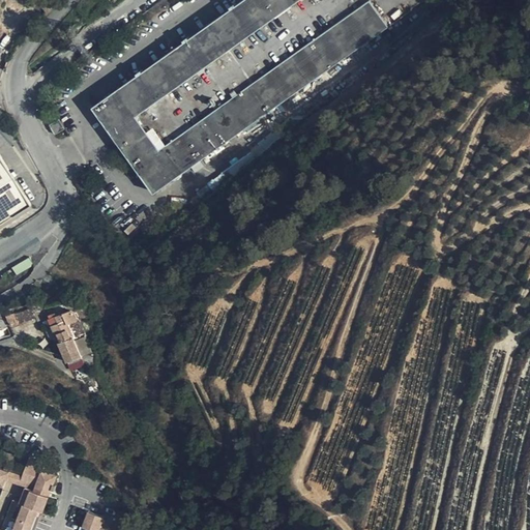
[(0,25),(20,7),(12,0),(8,0),(0,7),(0,25)]
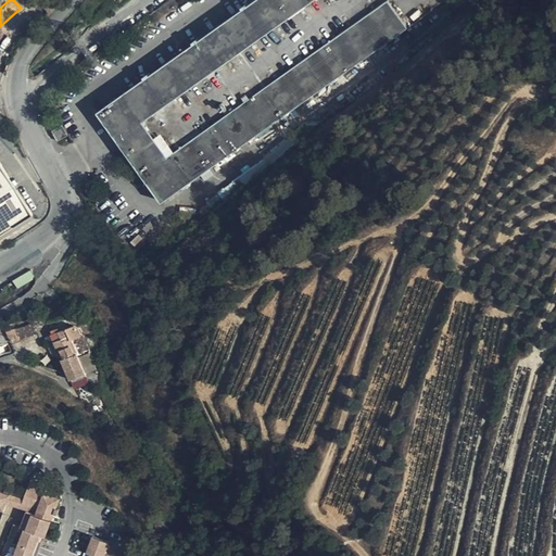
[(161,204),(430,12),(421,0),(256,0),(96,114),(161,204)]
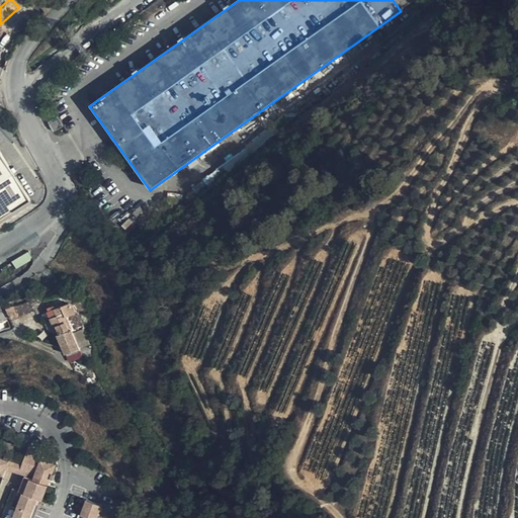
[(393,0),(401,11),(416,0),(393,0)]
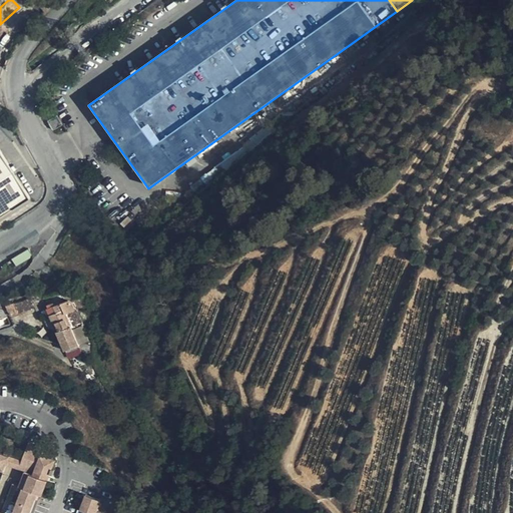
[(62,125),(57,114),(47,120),(52,130),(62,125)]
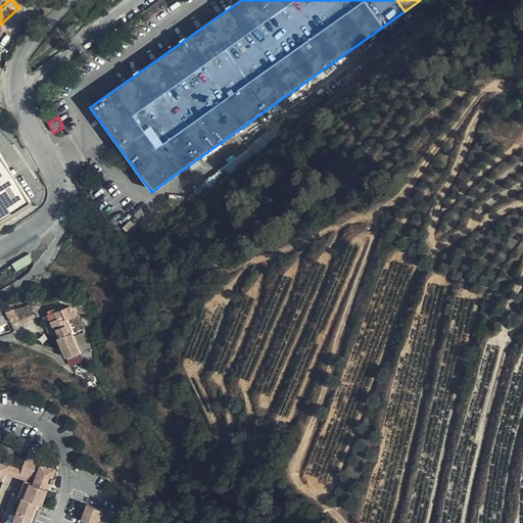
[(0,220),(30,201),(0,154),(0,220)]
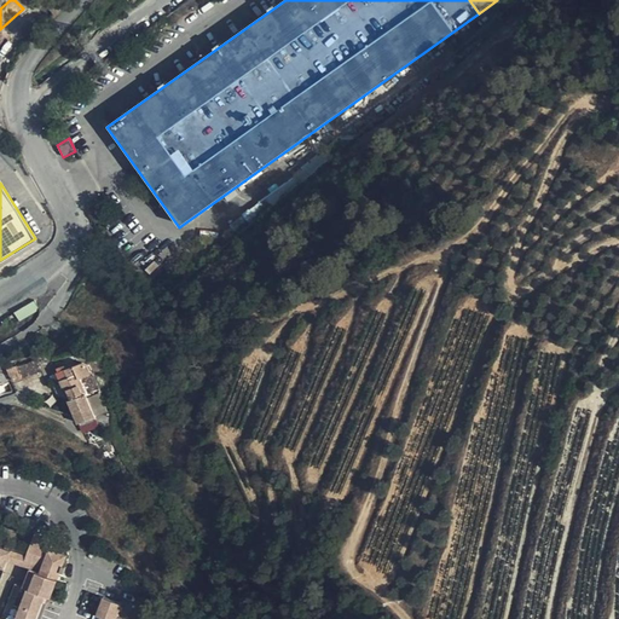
[(10,368),(15,381),(45,369),(39,356),(10,368)]
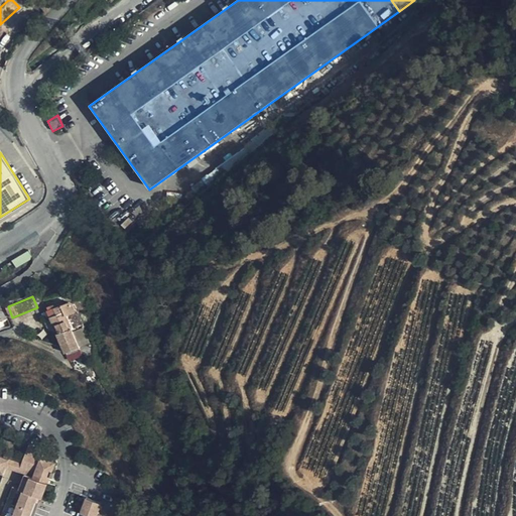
[(48,310),(50,318),(56,334),(73,328),(75,333),(84,330),(75,304),(69,302),(48,310)]
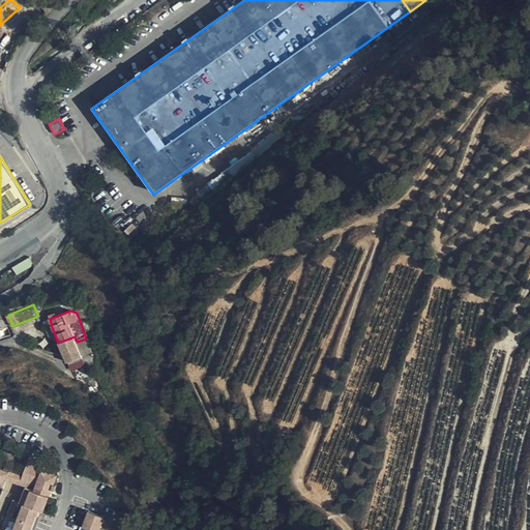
[(34,329),(41,320),(37,317),(30,326),(34,329)]
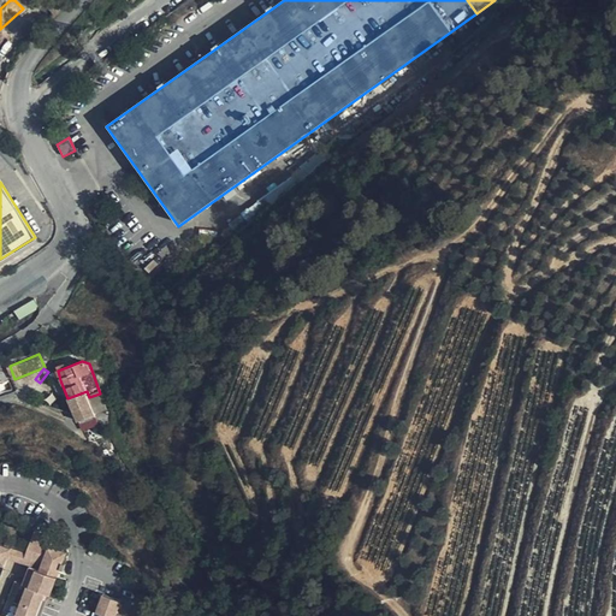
[(19,394),(16,380),(3,385),(6,398),(19,394)]
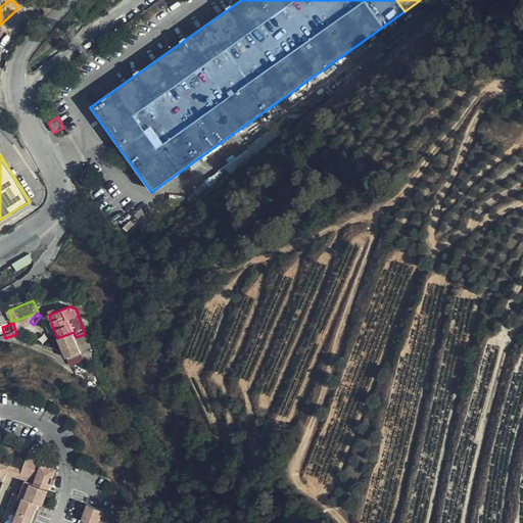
[(53,346),(59,343),(57,338),(51,323),(45,325),(53,346)]
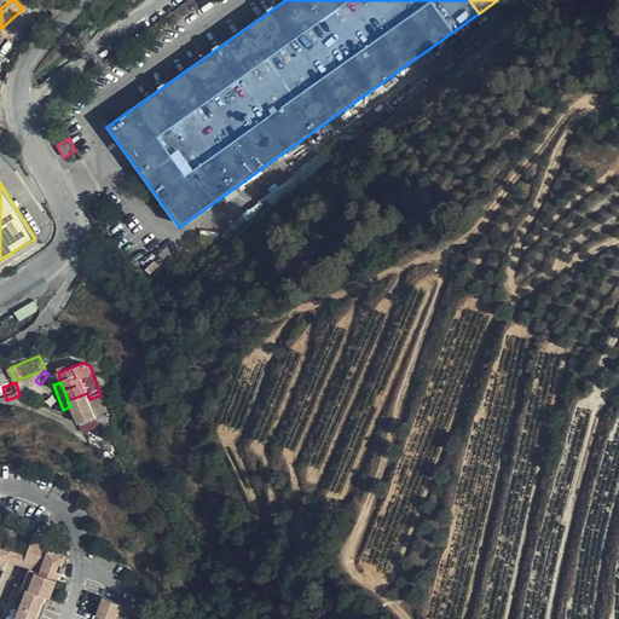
[(68,400),(70,406),(77,424),(96,417),(90,399),(87,393),(68,400)]
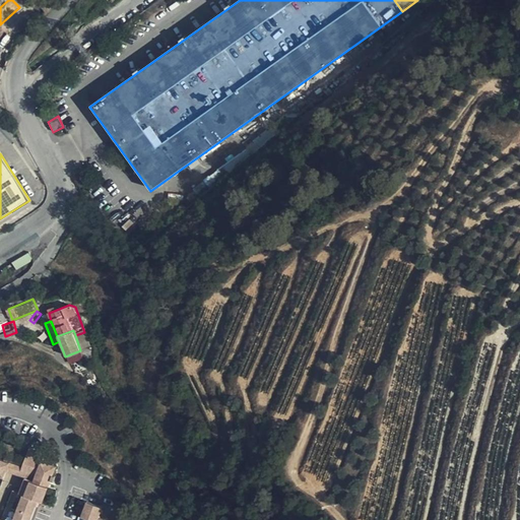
[(26,445),(19,465),(16,475),(22,477),(29,480),(24,495),(17,492),(6,519),(29,519),(38,499),(41,500),(54,464),(38,458),(41,450),(26,445)]
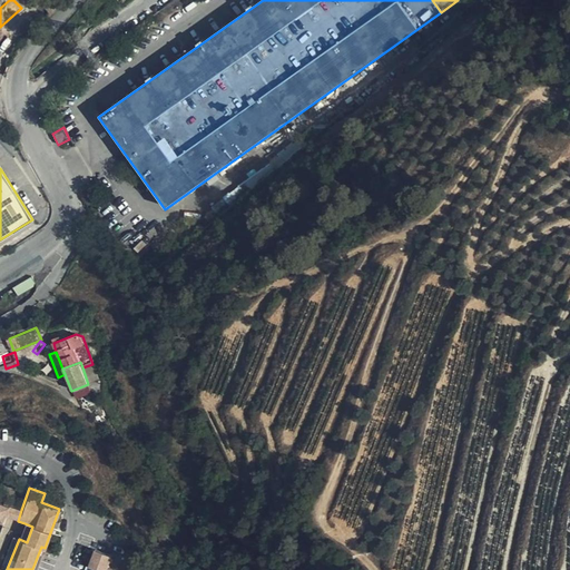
[(6,517),(10,505),(0,501),(0,521),(3,523),(6,517)]
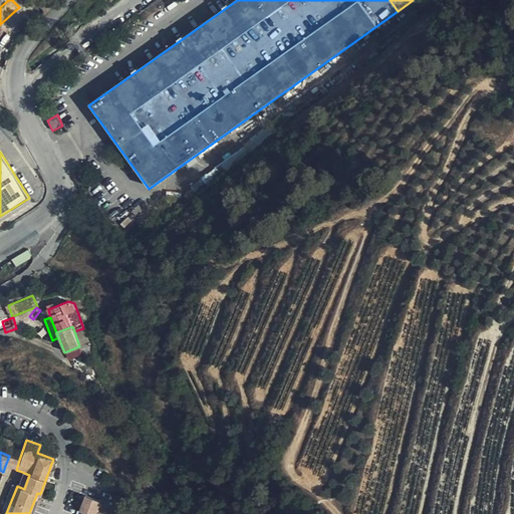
[(16,470),(19,460),(9,456),(5,466),(16,470)]
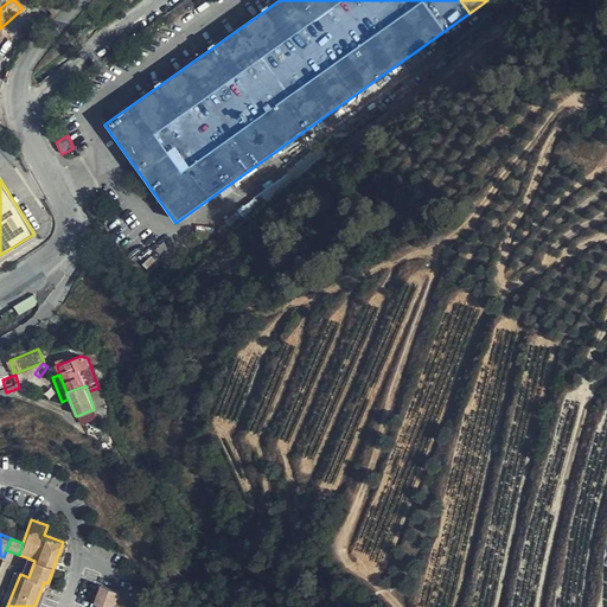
[(34,561),(26,557),(20,574),(29,577),(34,561)]
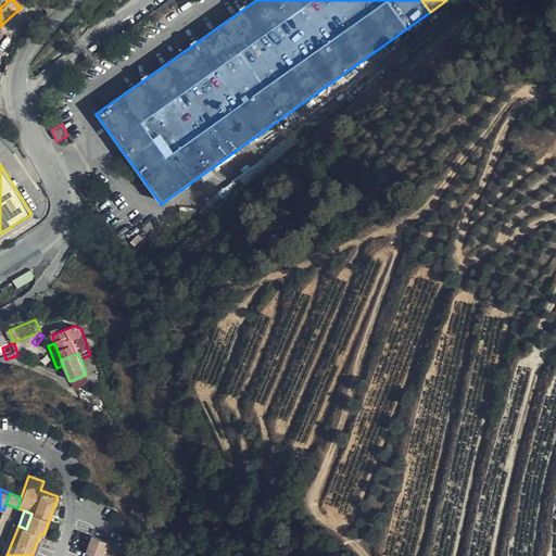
[(0,553),(0,554),(4,555),(7,555),(19,526),(11,522),(0,553)]
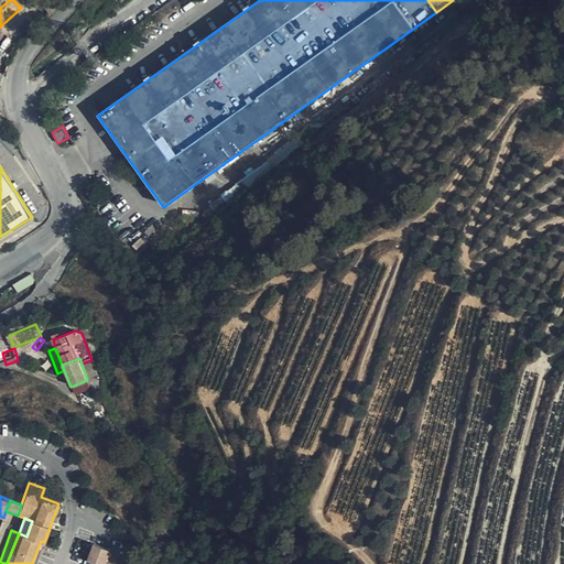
[(105,563),(110,550),(90,543),(86,556),(94,560),(91,563),(105,563)]
